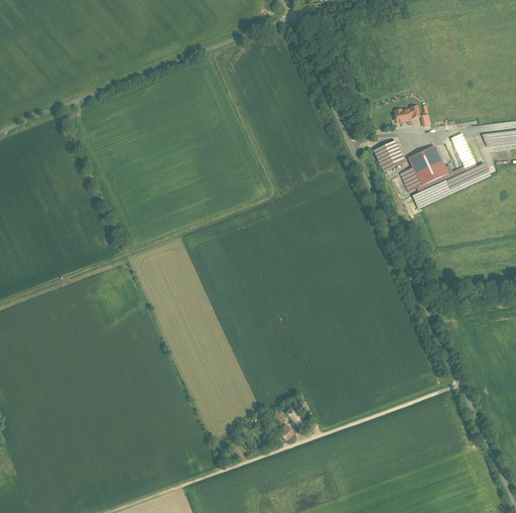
[(411,109),(412,115),(413,117),(420,116),(417,105),(411,107),(411,109)]
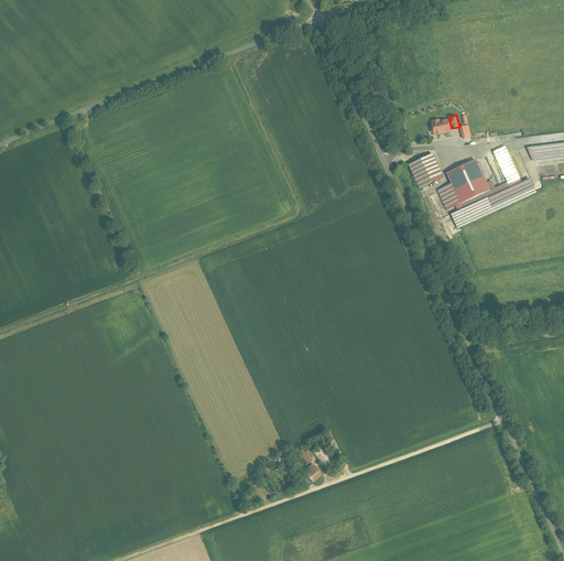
[(451,126),(449,119),(440,120),(440,119),(432,120),(434,133),(449,130),(448,127),(451,126)]
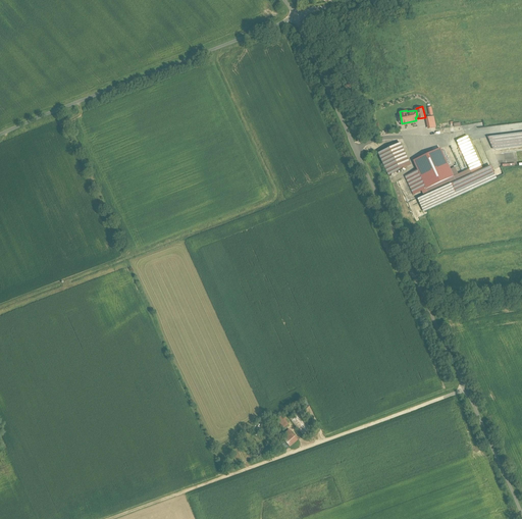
[(433,115),(425,116),(427,127),(435,125),(433,115)]
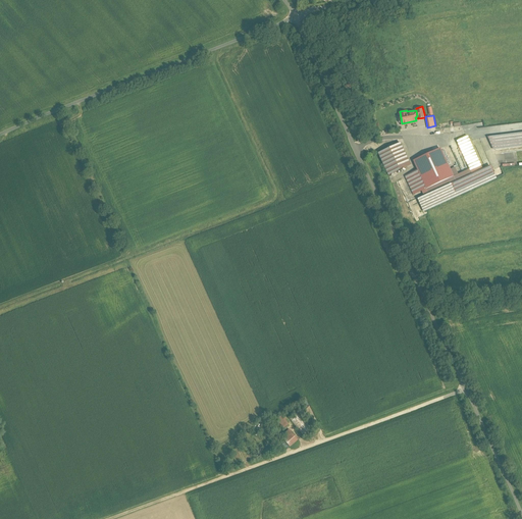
[(521,131),(487,136),(493,148),(521,144),(521,131)]
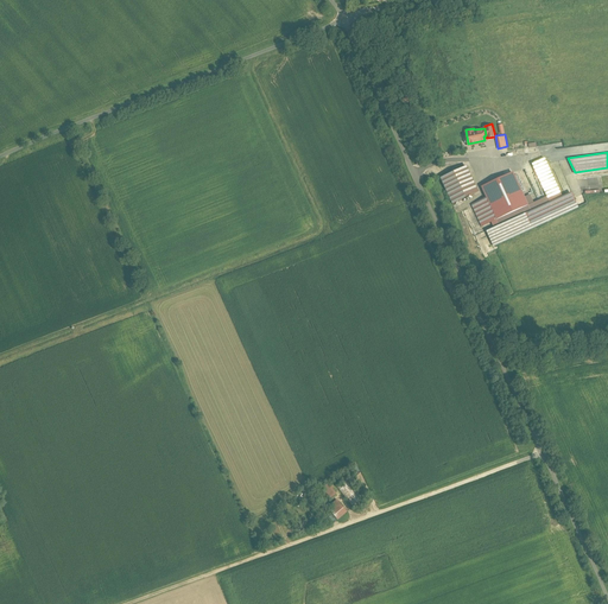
[(562,195),(545,157),(532,163),(546,195),(549,201),(562,195)]
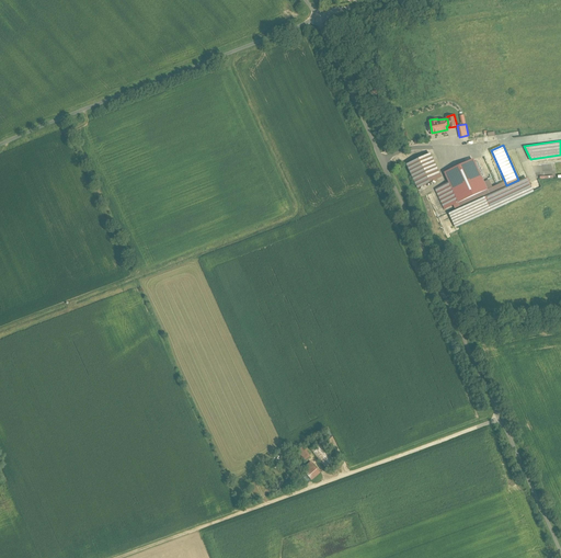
[(430,151),(407,162),(418,188),(442,175),(430,151)]
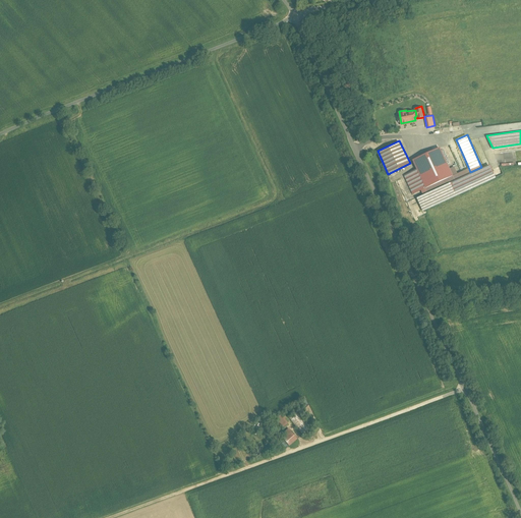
[(489,164),(417,197),(422,210),(496,176),(489,164)]
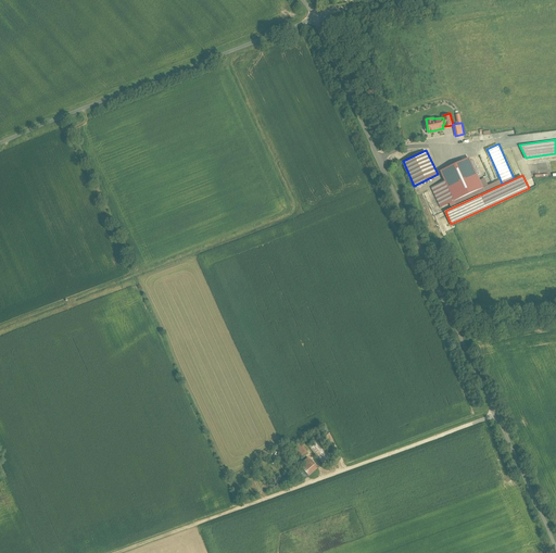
[(500,178),(454,199),(450,201),(452,206),(502,184),(500,178)]
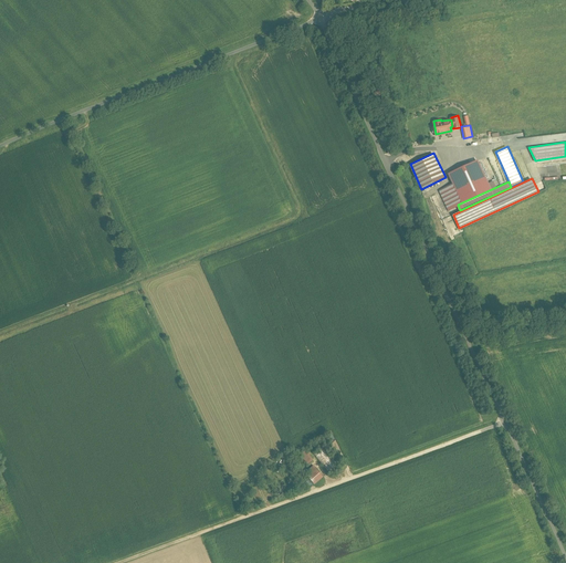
[(462,202),(453,183),(439,189),(449,209),(458,205),(462,202)]
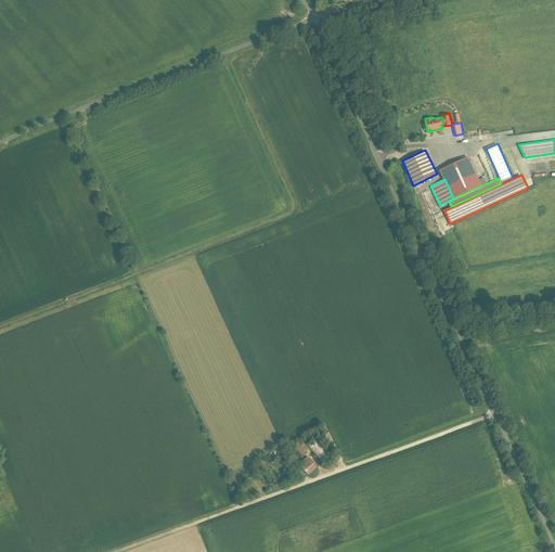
[(331,454),(317,437),(309,445),(322,461),(331,454)]
